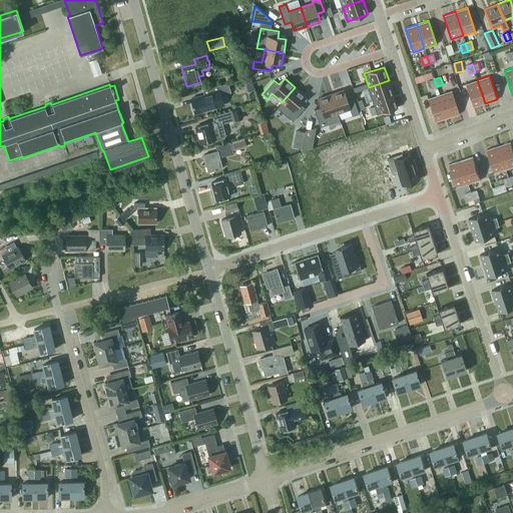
[(429,80),(431,88),(437,86),(434,79),(429,80)]
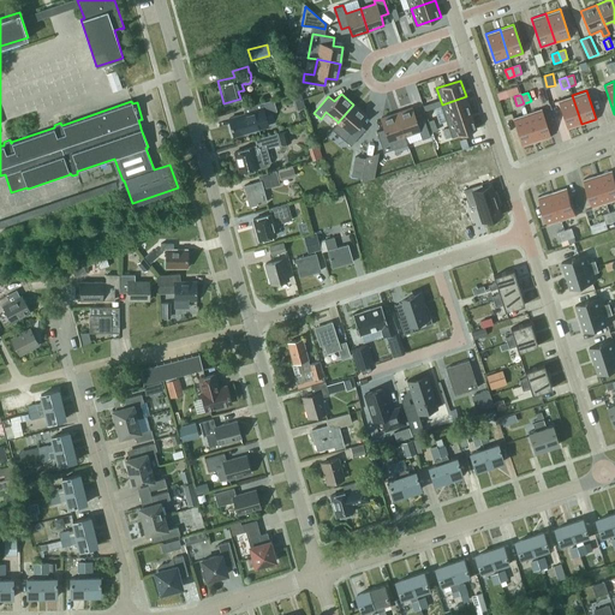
[(572,95),(557,100),(567,129),(581,124),(572,95)]
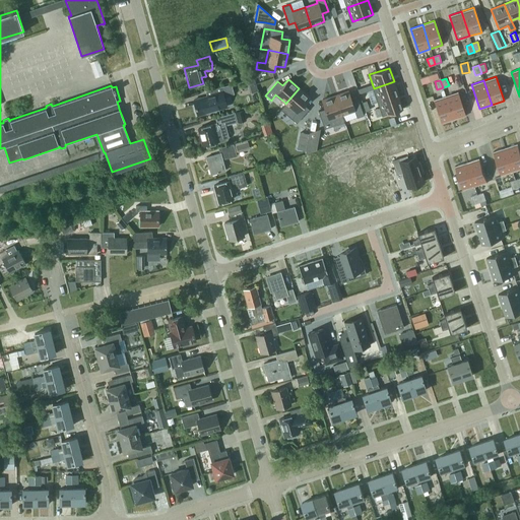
[(394,81),(374,88),(378,102),(398,94),(394,81)]
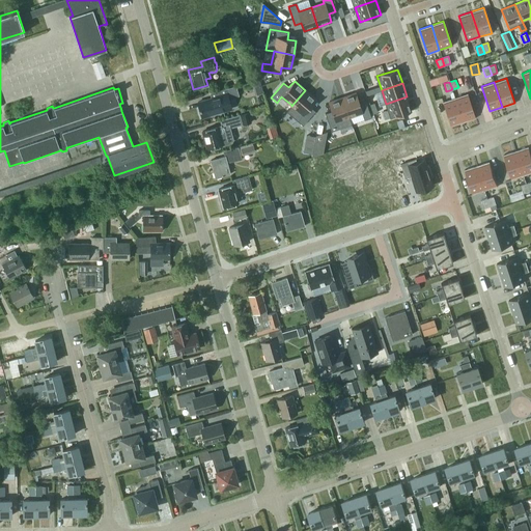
[(212,98),(197,102),(201,117),(223,111),(223,110),(231,107),(229,101),(228,96),(238,93),(235,86),(211,93),(212,98)]
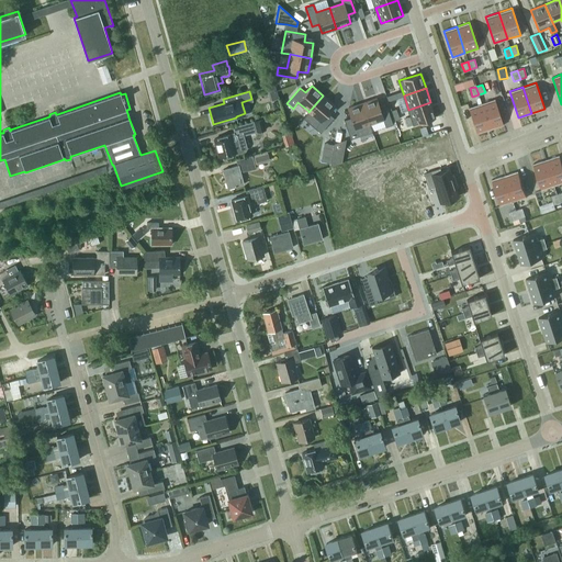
[(308,111),(303,117),(321,133),(334,117),(328,112),(335,105),(323,96),(308,112),(308,111)]
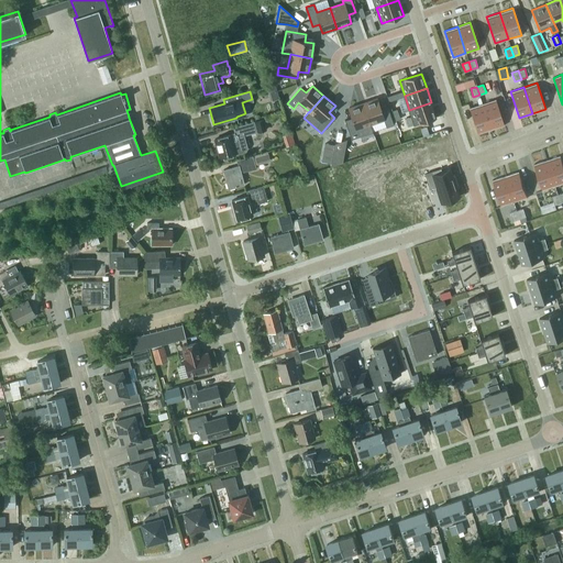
[(377,98),(363,103),(370,124),(384,119),(386,127),(394,124),(387,105),(381,108),(377,98)]
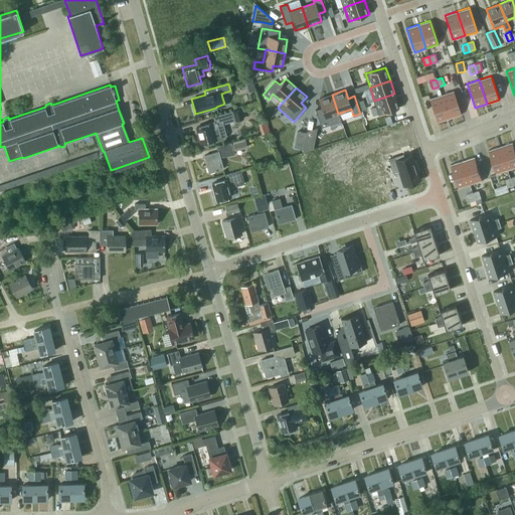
[(453,91),(441,95),(449,119),(461,115),(453,91)]
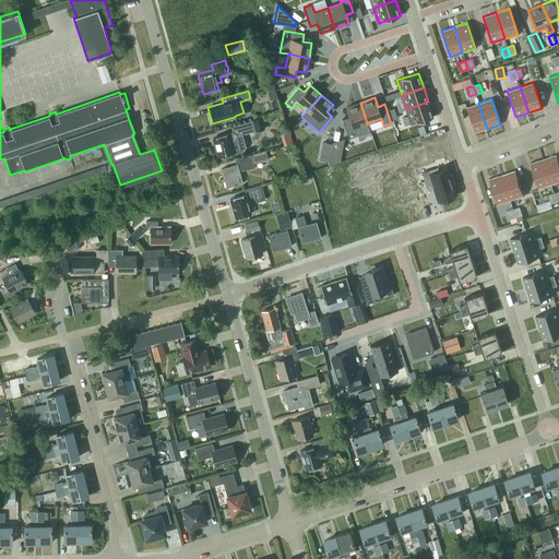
[(428,102),(406,109),(412,125),(433,117),(428,102)]
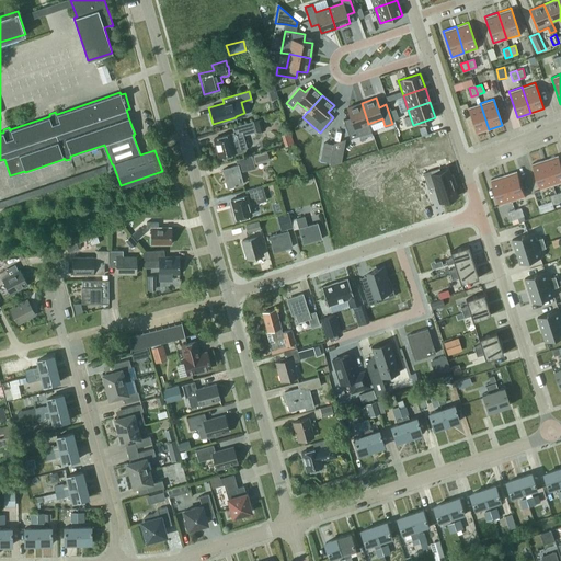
[(351,117),(343,119),(350,138),(371,132),(368,124),(362,103),(347,107),(351,117)]
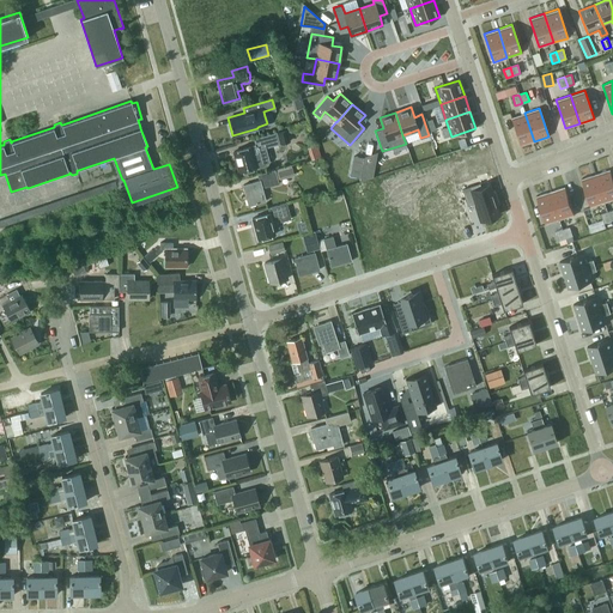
[(534,141),(525,113),(510,117),(520,146),(534,141)]
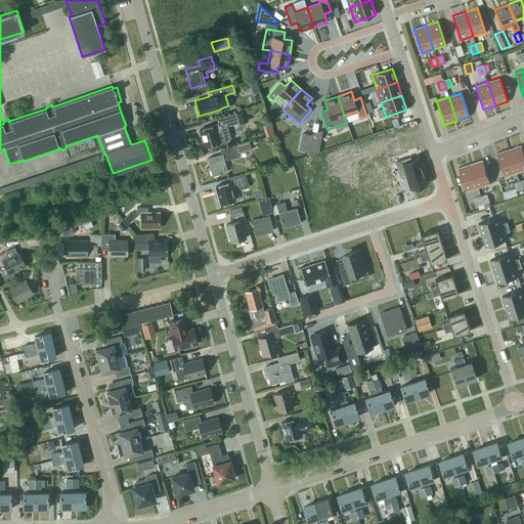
[(218,124),(200,129),(205,147),(219,143),(225,141),(227,138),(224,127),(247,121),(245,112),(217,119),(218,124)]
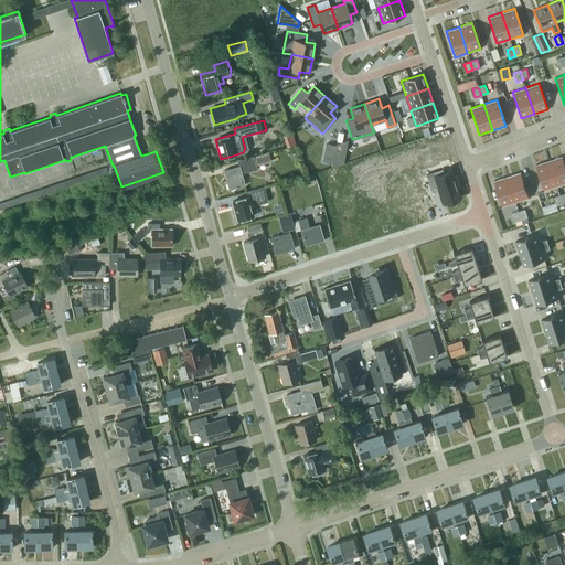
[(334,152),(344,149),(345,142),(336,146),(334,152)]
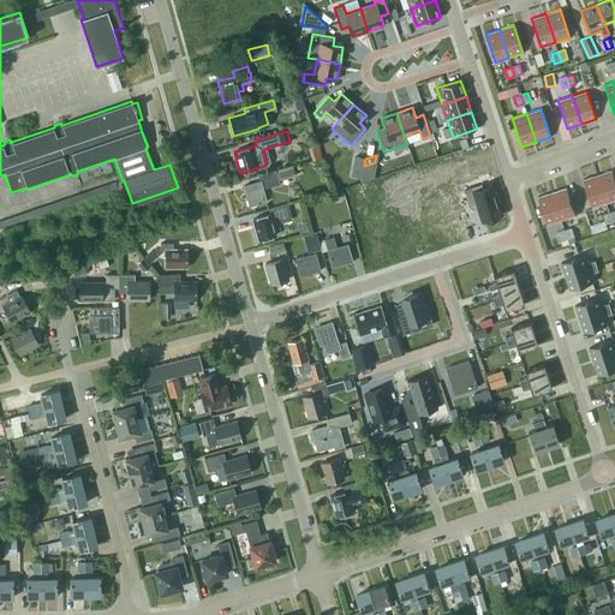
[(354,156),(353,166),(363,168),(364,159),(354,156)]
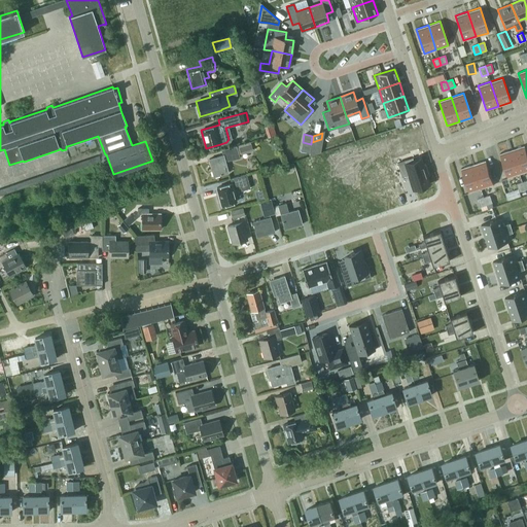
[(251,143),(239,147),(241,154),(253,150),(251,143)]
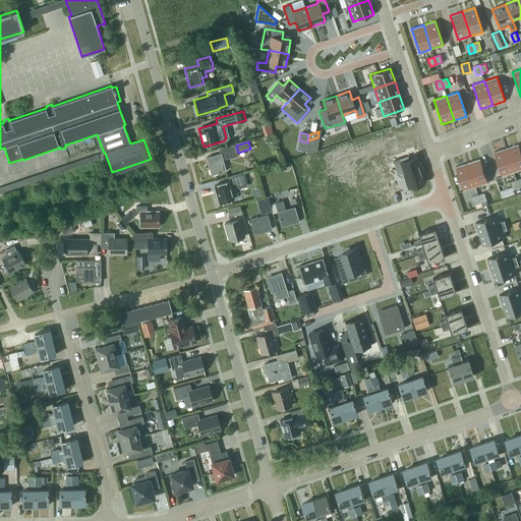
[(520,151),(518,143),(506,148),(514,172),(520,169),(520,151)]
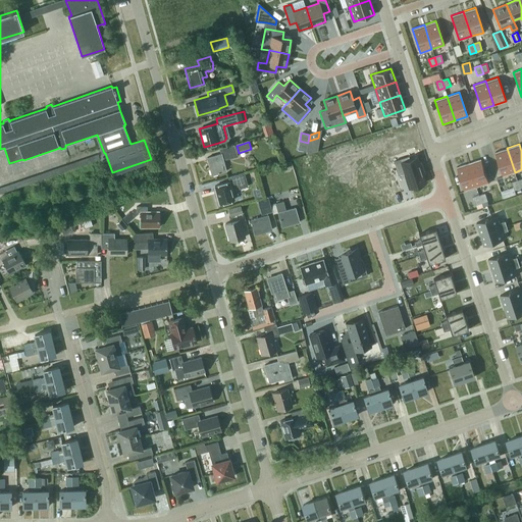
[(220,154),(207,157),(211,174),(226,170),(223,160),(238,156),(233,145),(222,148),(223,153),(220,154)]
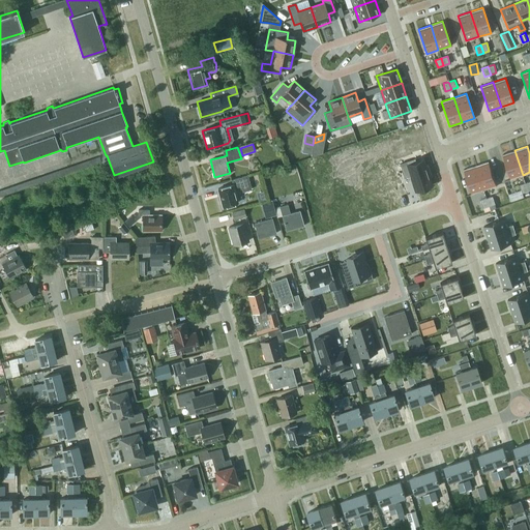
[(514,150),(503,154),(510,179),(523,175),(514,150)]
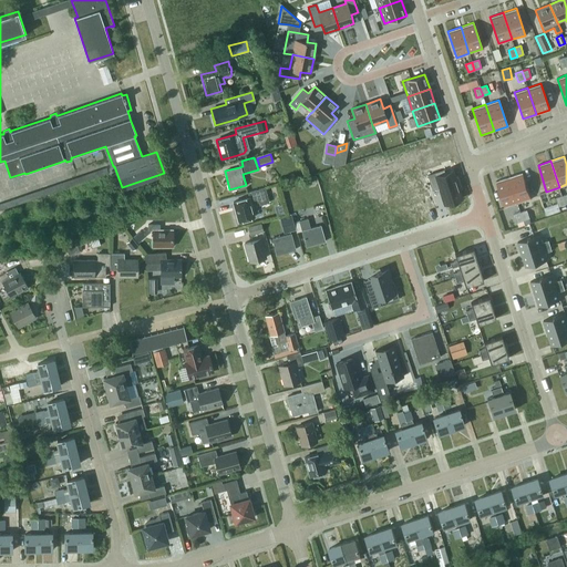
[(444,172),(428,177),(432,192),(441,189),(446,205),(449,204),(449,205),(462,200),(461,196),(459,192),(462,191),(457,181),(455,181),(453,173),(445,175),(444,172)]
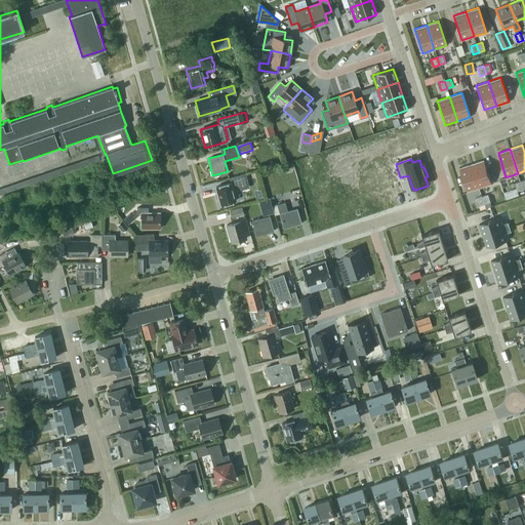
[(484,159),(472,163),(480,189),(492,185),(484,159)]
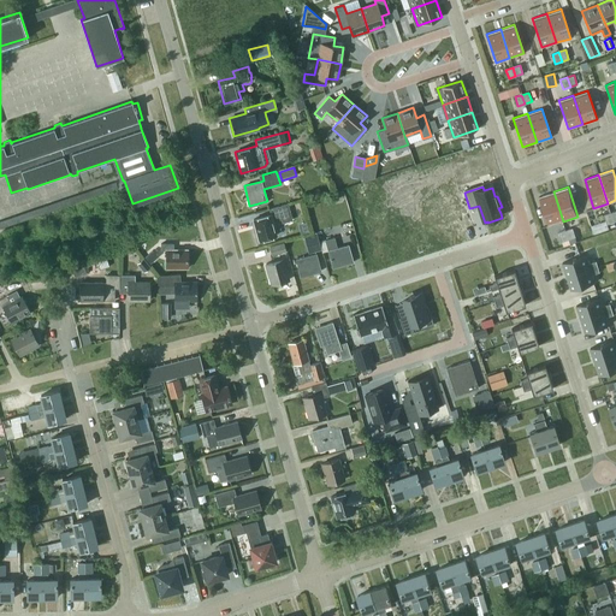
[(454,197),(436,203),(439,214),(437,215),(439,224),(443,224),(445,232),(465,226),(458,209),(467,207),(461,190),(452,193),(454,197)]
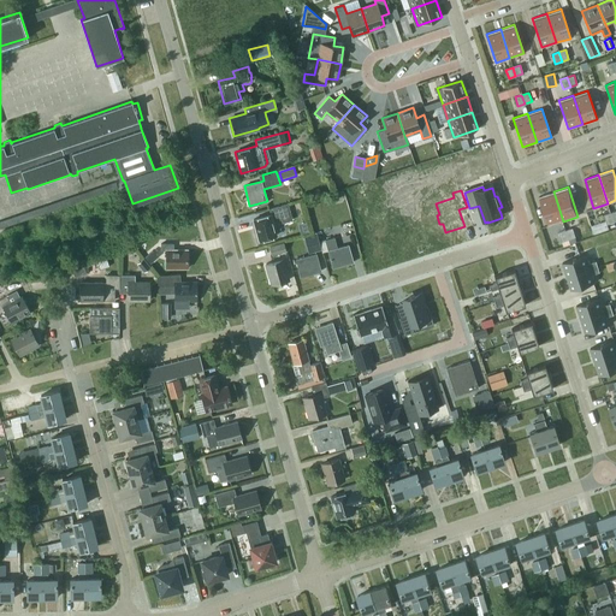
[(554,191),(539,196),(549,225),(563,221),(554,191)]
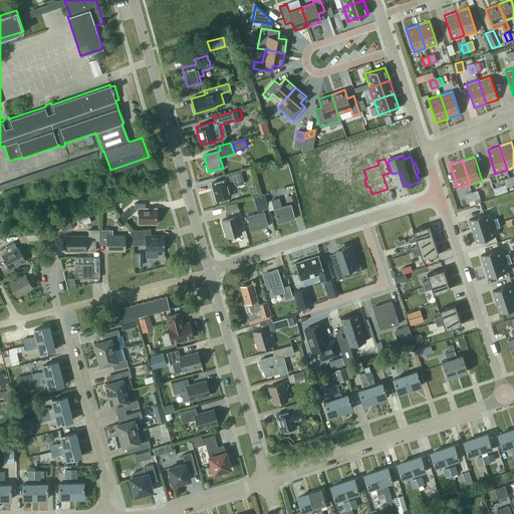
[(226,179),(211,183),(216,200),(231,196),(227,185),(235,183),(235,186),(244,184),(240,170),(224,174),(226,179)]
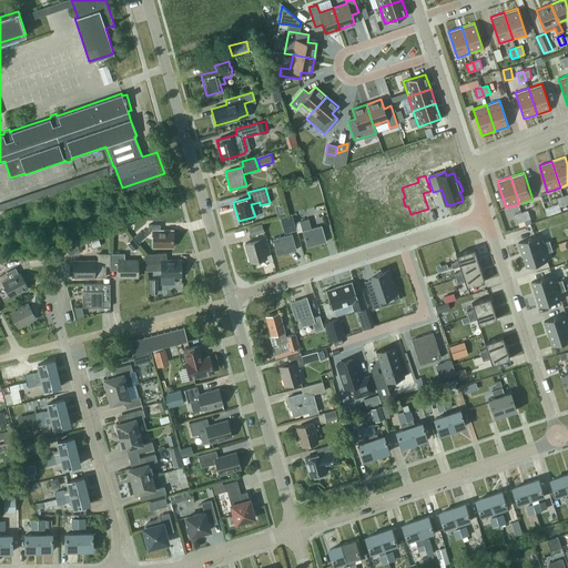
[(566,204),(564,196),(557,199),(559,203),(560,206),(566,204)]
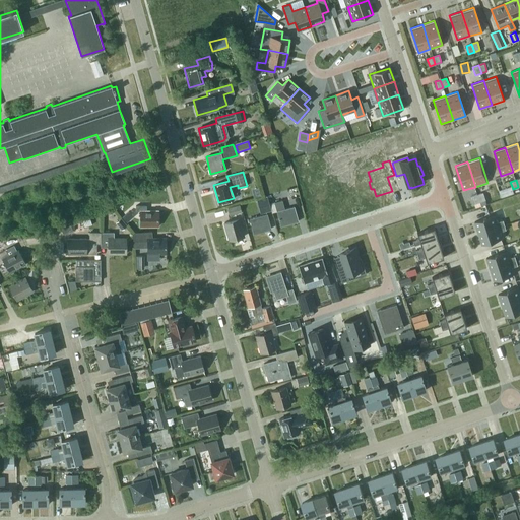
[(512,186),(500,190),(502,197),(514,193),(513,189),(512,186)]
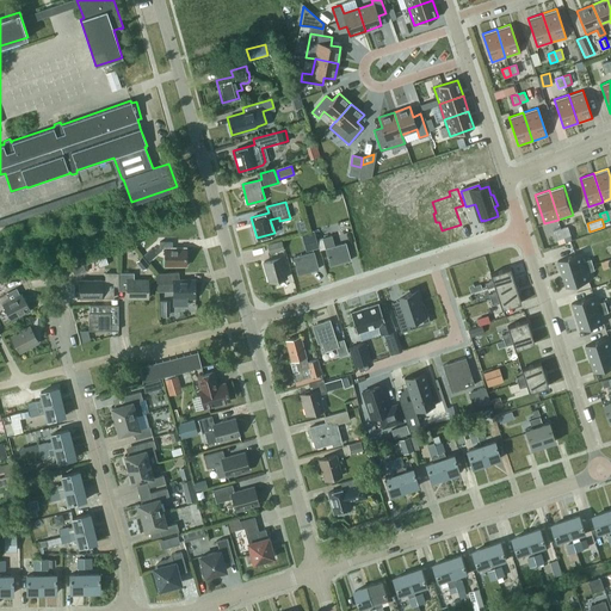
[(571,235),(568,226),(561,228),(565,238),(571,235)]
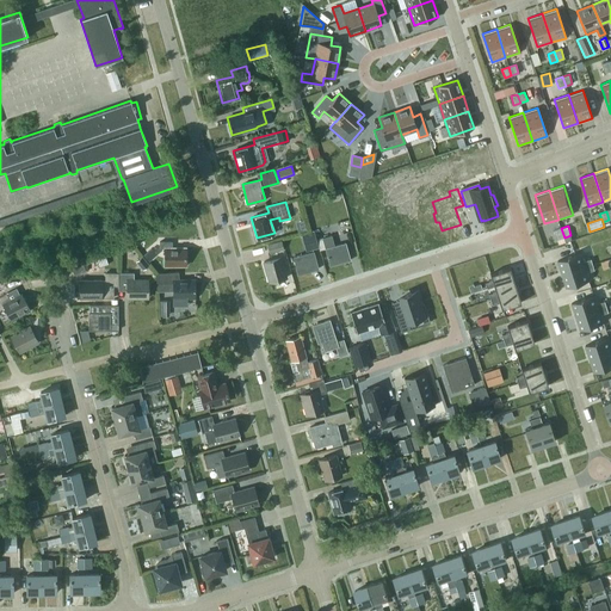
[(565,238),(561,228),(554,230),(557,240),(565,238)]
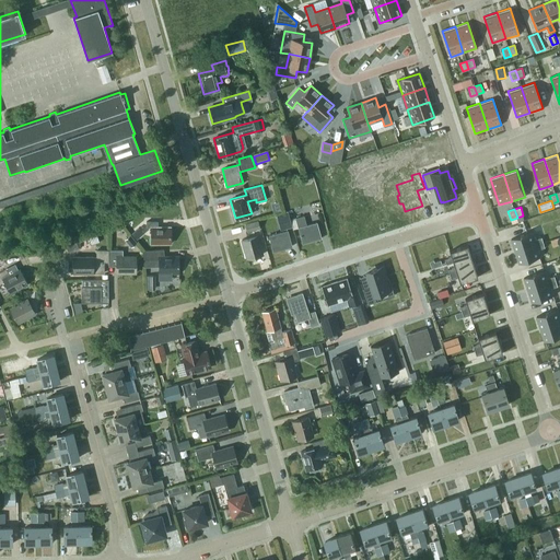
[(288,211),(276,214),(278,222),(283,221),(286,229),(292,226),(288,211)]
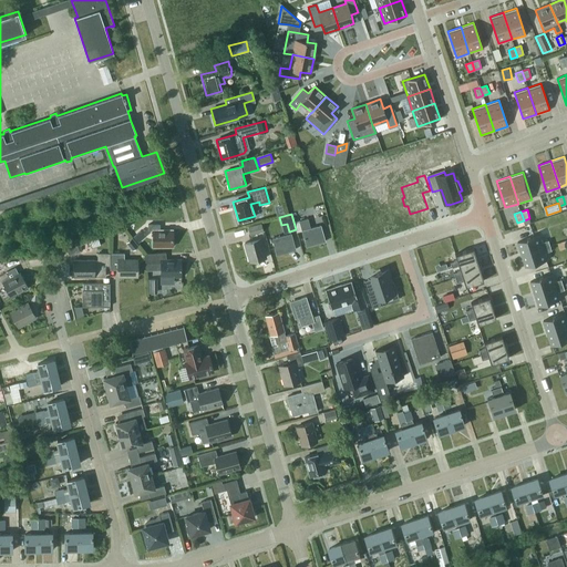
[(308,218),(294,223),(296,232),(301,230),(306,246),(325,241),(320,225),(310,228),(308,218)]
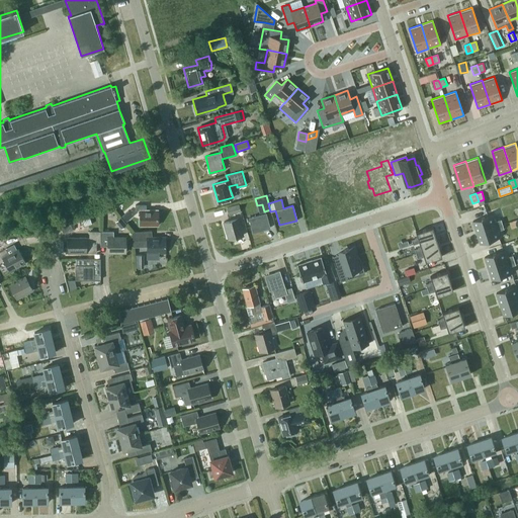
[(239,203),(227,206),(228,214),(241,211),(239,203)]
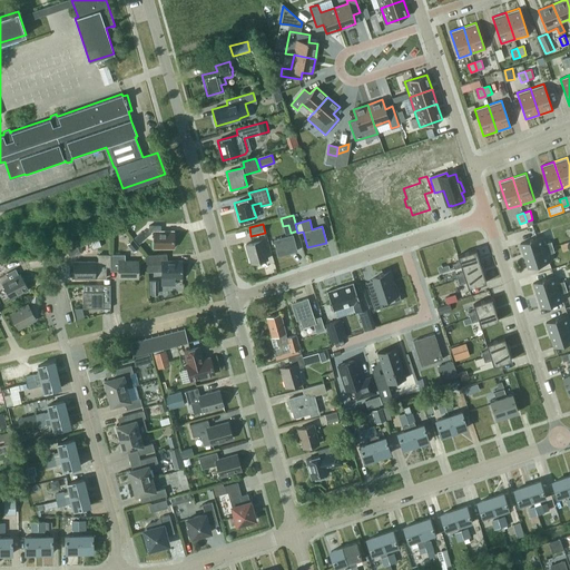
[(148,225),(149,231),(154,231),(154,247),(174,247),(174,231),(160,231),(160,225),(148,225)]
